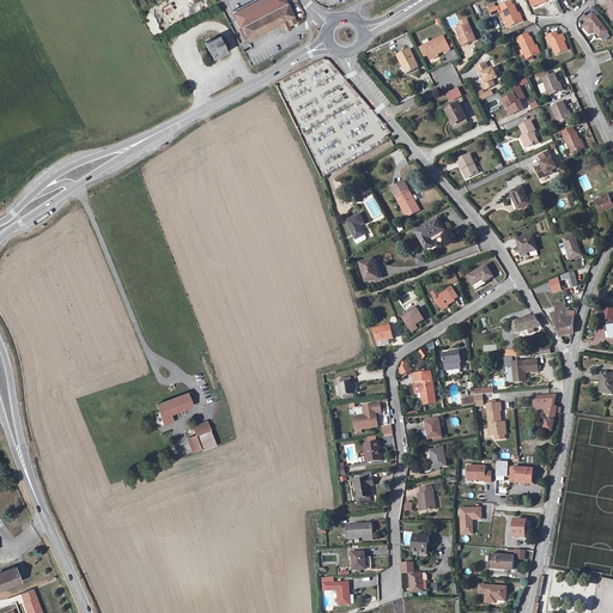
[(259,0),(232,14),(240,29),(247,41),(280,24),(285,31),(291,29),(289,25),(296,22),(293,17),(296,16),(289,2),(287,0),(259,0)]
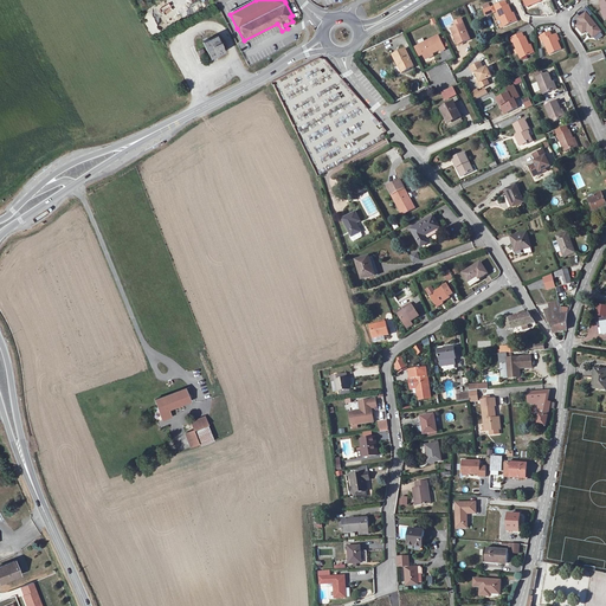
[(515,21),(513,14),(509,5),(507,6),(505,1),(484,11),(487,15),(497,11),(504,26),(515,21)]
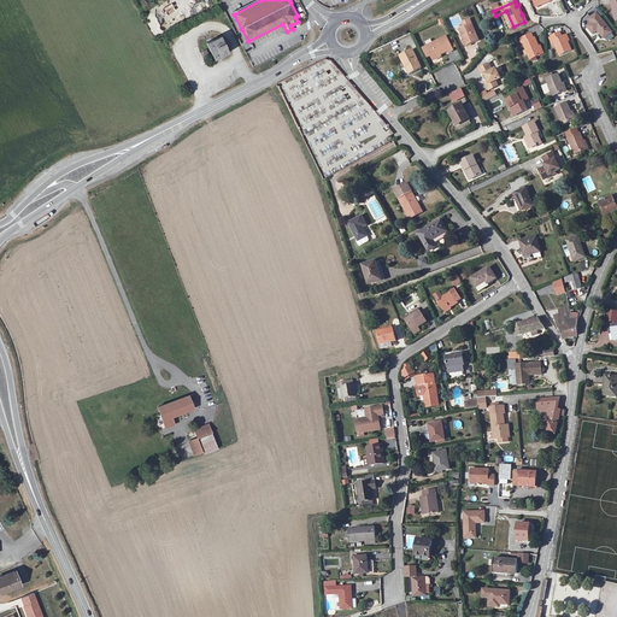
[(593,34),(598,30),(604,39),(612,33),(597,13),(589,19),(592,23),(587,27),(593,34)]
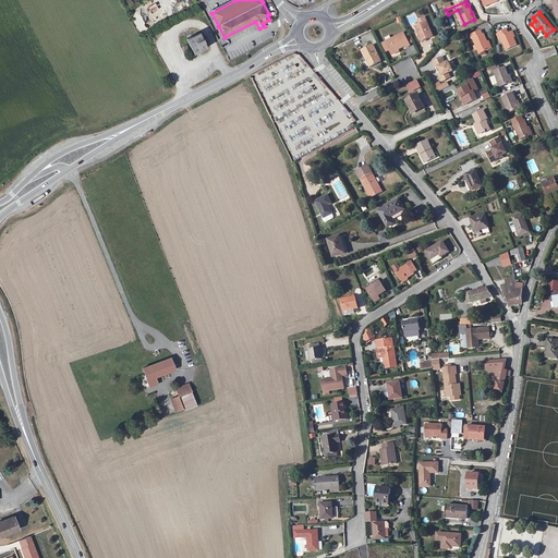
[(415,26),(422,41),(433,37),(426,22),(415,26)]
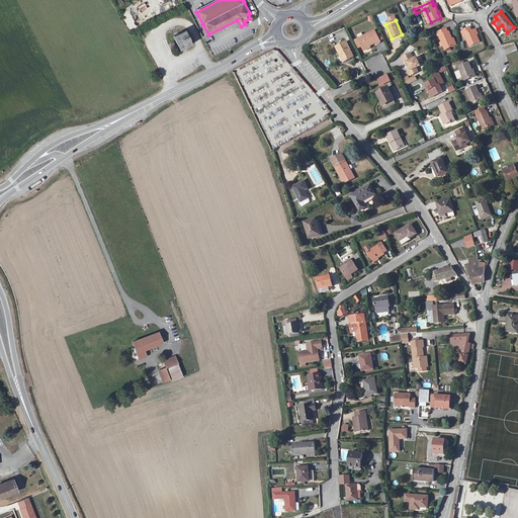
[(463,30),(470,47),(480,42),(475,29),(471,31),(470,27),(463,30)]
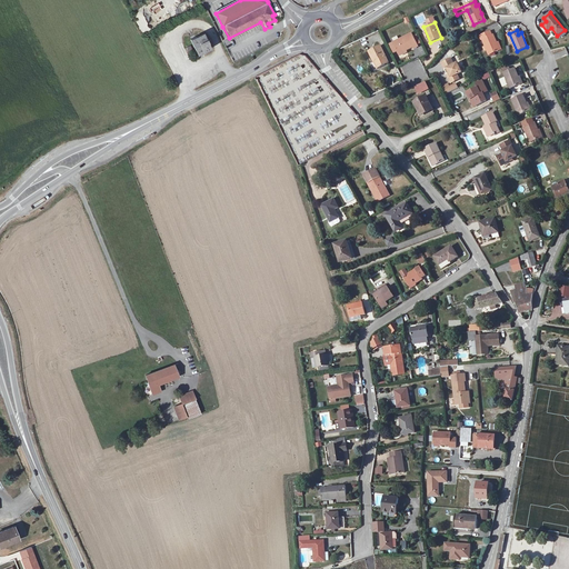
[(481,36),(489,55),(500,50),(498,45),(493,35),(492,36),(490,31),(481,36)]
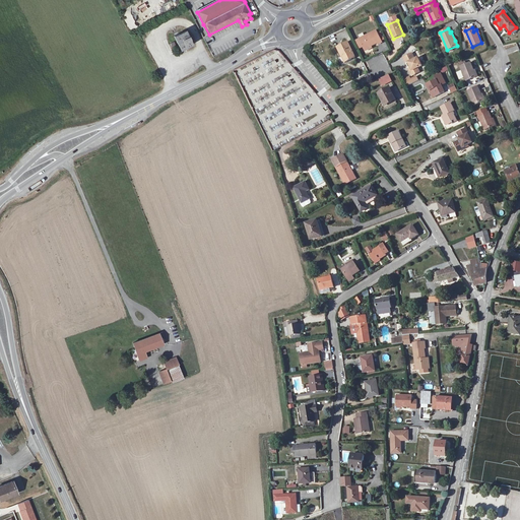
[(186,30),(174,36),(181,50),(192,45),(186,30)]
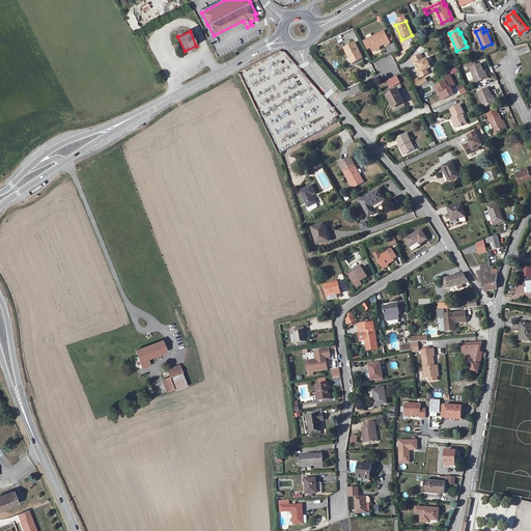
[(372,51),(380,47),(386,44),(386,46),(390,44),(385,31),(367,39),(372,51)]
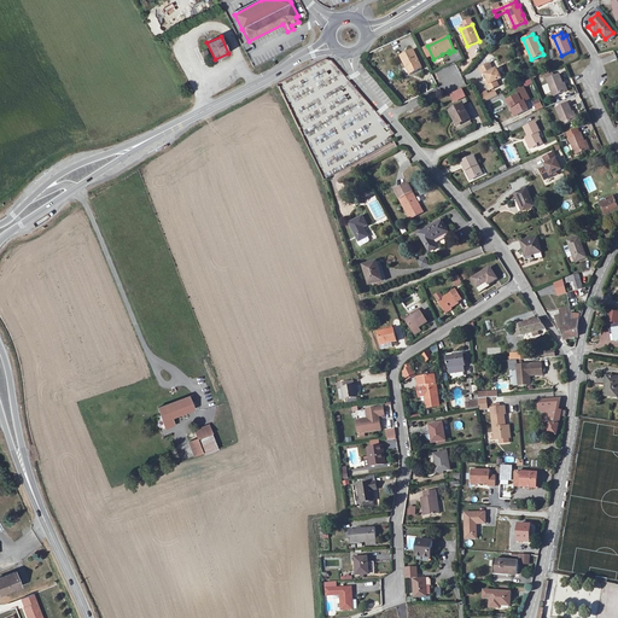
[(414,50),(401,57),(407,66),(408,66),(412,74),(423,69),(414,50)]
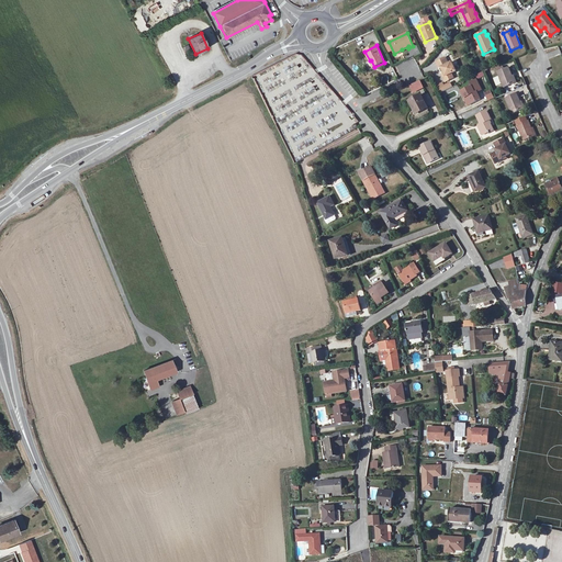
[(447,58),(437,63),(439,69),(444,67),(448,76),(444,78),(446,82),(454,78),(452,74),(458,71),(453,63),(449,65),(447,58)]
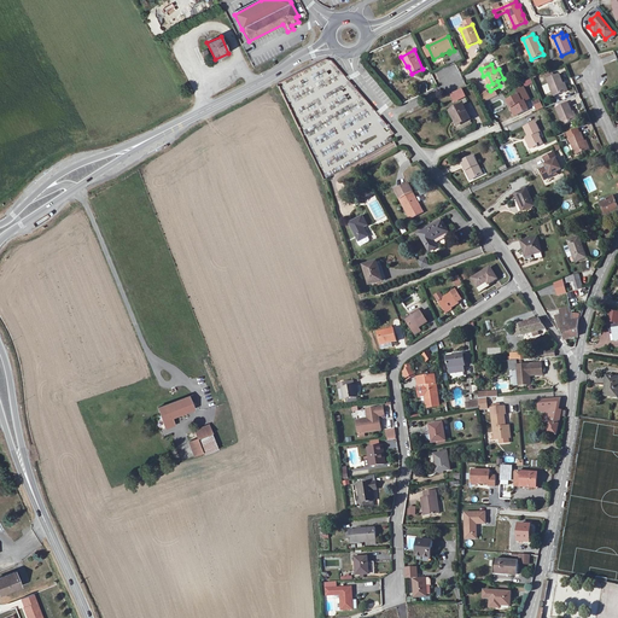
[(548,80),(555,97),(567,91),(560,75),(548,80)]
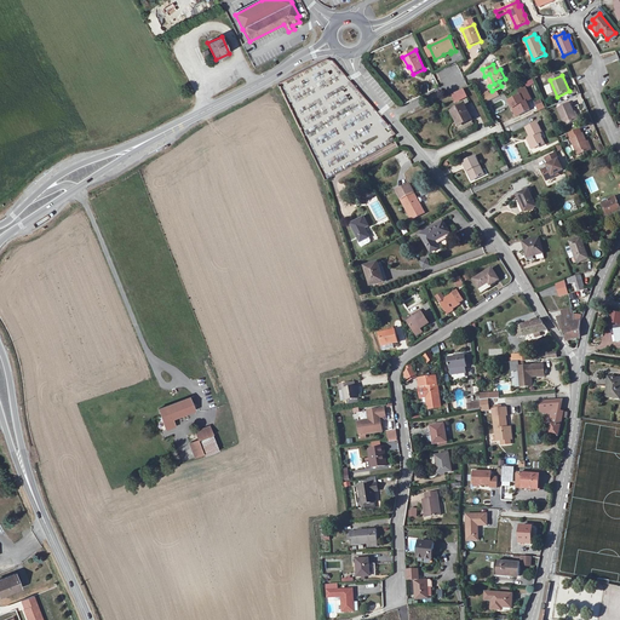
[(463,87),(452,93),(455,102),(468,97),(463,87)]
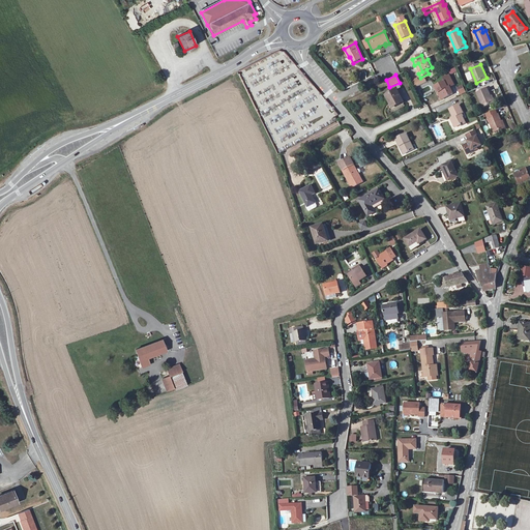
[(435,87),(438,93),(440,92),(443,98),(453,94),(450,87),(454,85),(449,76),(443,79),(445,82),(435,87)]
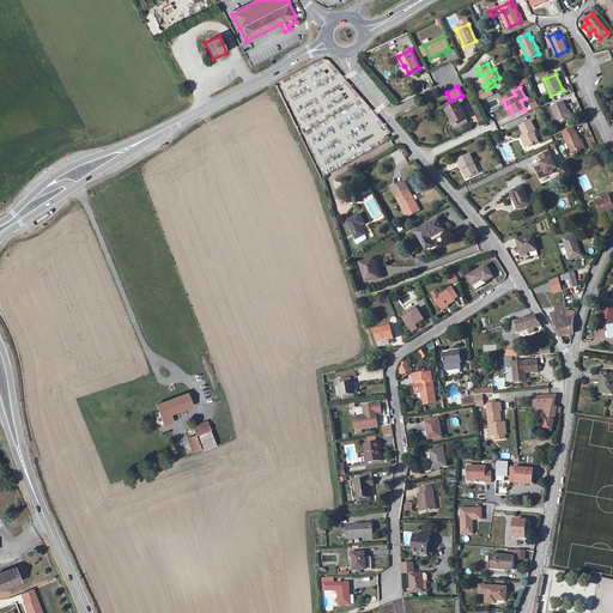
[(479,102),(493,95),(492,92),(485,95),(484,91),(475,95),(479,102)]
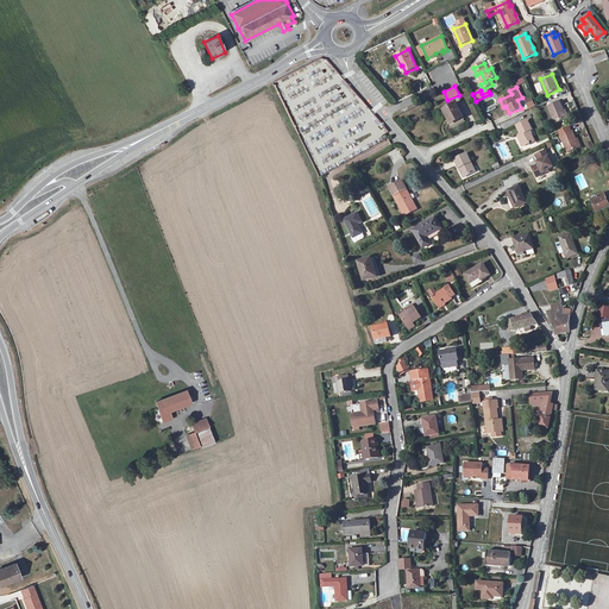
[(535,107),(532,99),(525,102),(529,110),(535,107)]
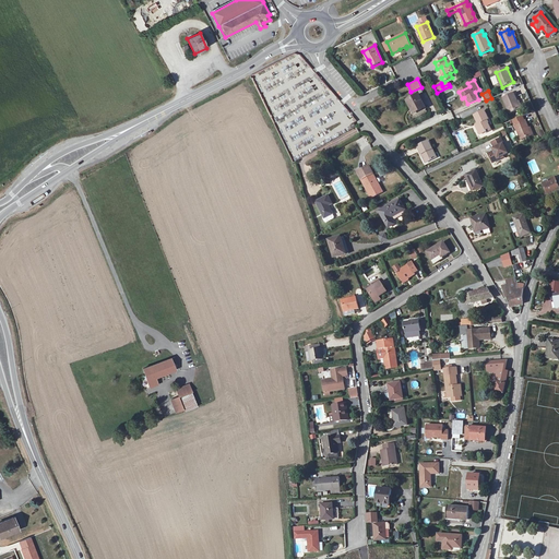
[(503,98),(510,114),(521,109),(514,94),(503,98)]
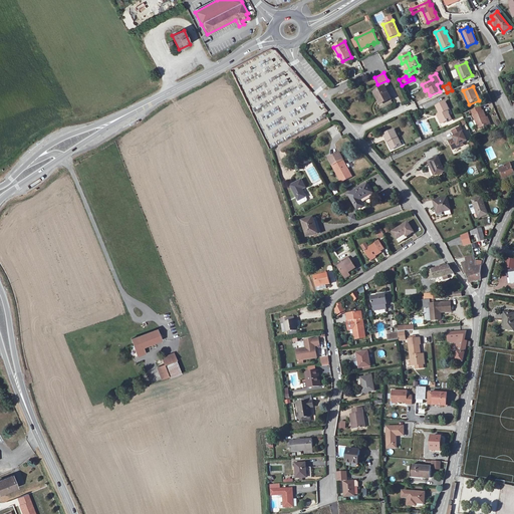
[(384,87),(374,92),(380,104),(392,99),(384,87)]
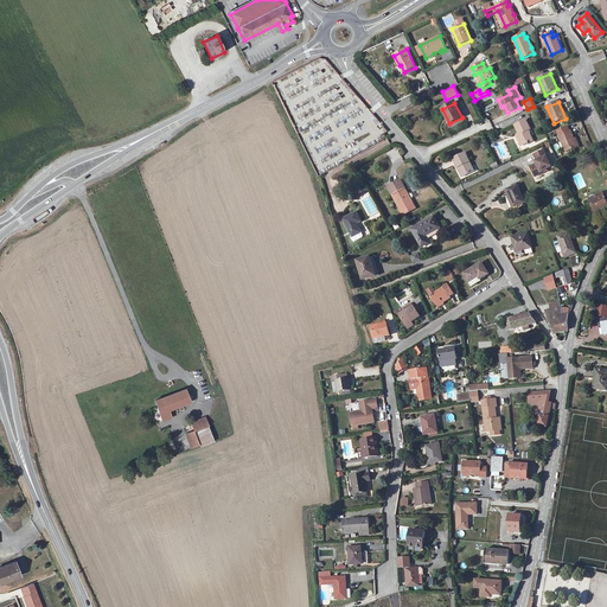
[(518,135),(523,145),(528,144),(529,145),(530,144),(529,144),(534,141),(528,131),(530,129),(526,121),(516,126),(519,134),(518,135)]
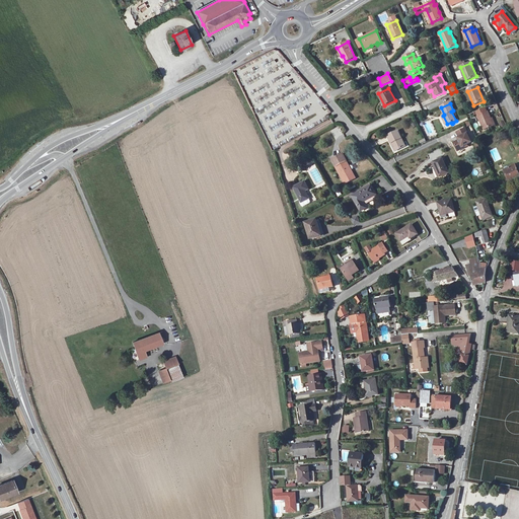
[(488,112),(487,113),(485,108),(473,113),(482,131),(494,126),(488,112)]
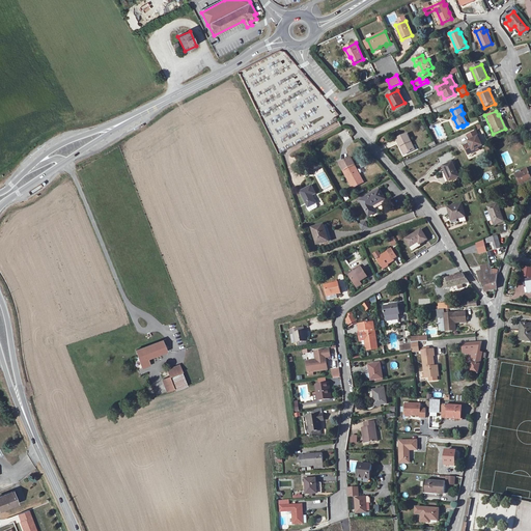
[(466,132),(468,136),(476,132),(474,127),(466,132)]
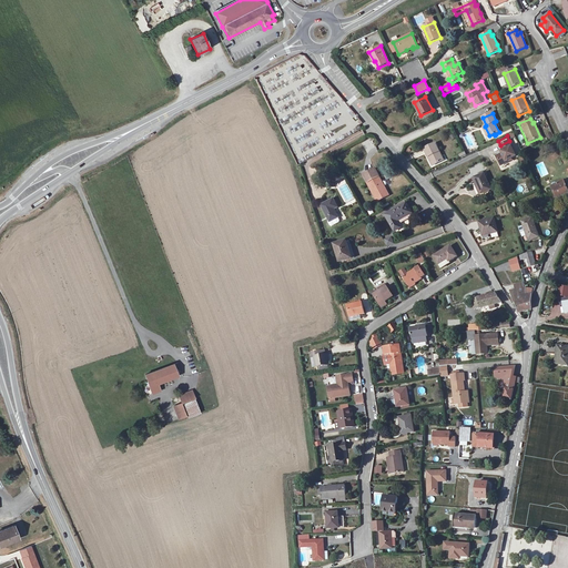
[(509,141),(500,145),(503,151),(504,153),(499,155),(505,165),(511,162),(510,160),(516,158),(517,156),(511,148),(513,146),(509,141)]
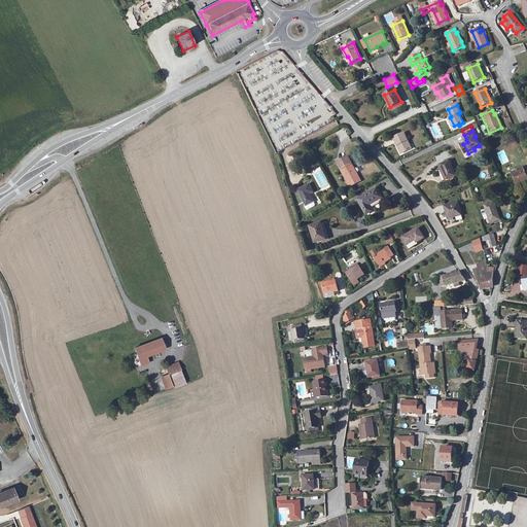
[(399,145),(403,153),(412,149),(405,133),(394,138),(397,146),(399,145)]
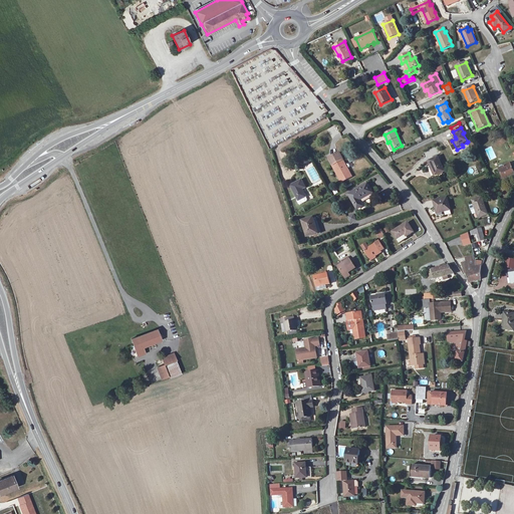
[(478,135),(471,136),(473,149),(480,148),(478,135)]
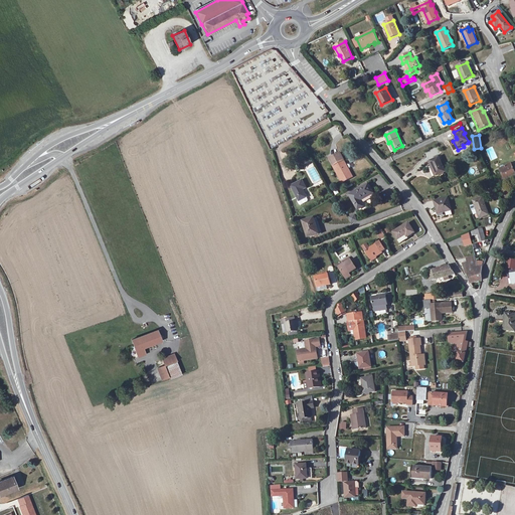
[(437,176),(446,172),(440,157),(439,156),(435,157),(435,159),(430,161),(437,176)]
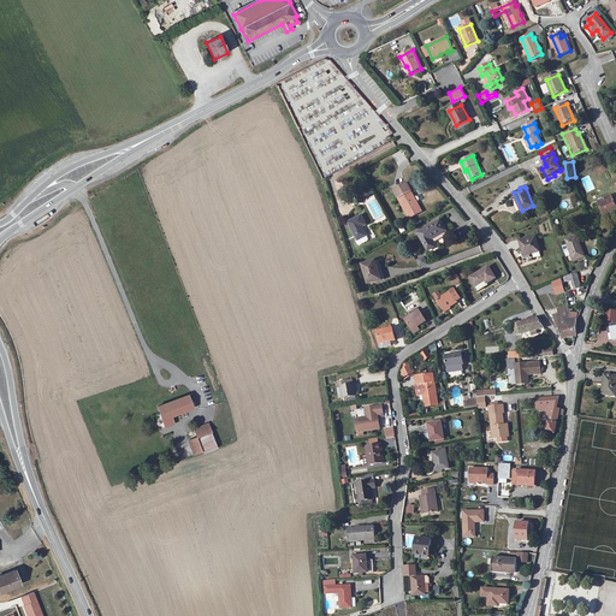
[(409,212),(407,214),(409,219),(422,212),(412,191),(400,197),(406,209),(407,208),(409,212)]
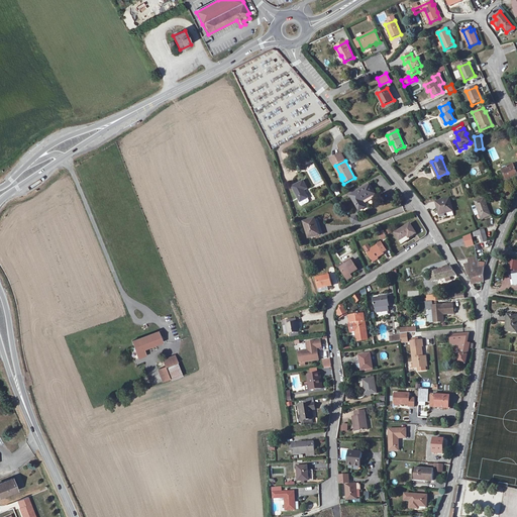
[(502,171),(506,180),(507,182),(516,177),(516,173),(513,165),(502,169),(502,171)]
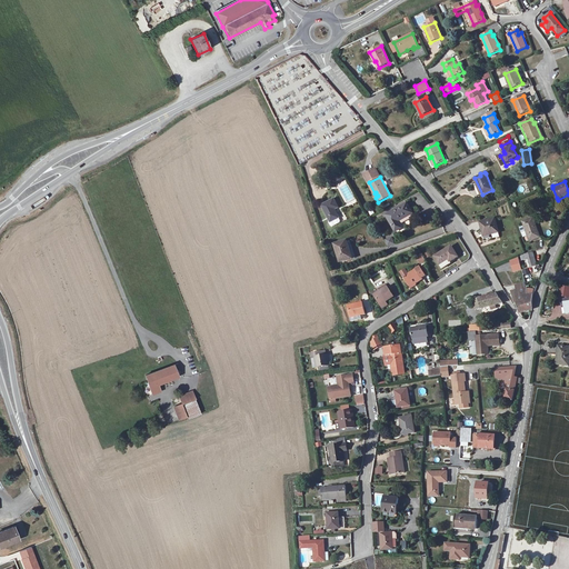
[(368,183),(376,198),(378,196),(376,192),(375,193),(369,182),(368,183)]
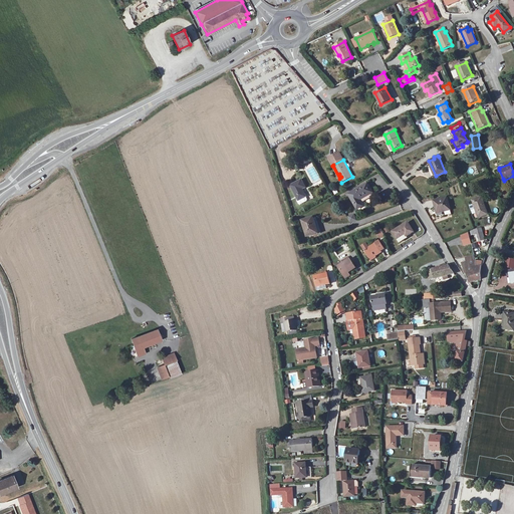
[(500,180),(503,179),(499,170),(495,172),(498,179),(500,178),(500,180)]
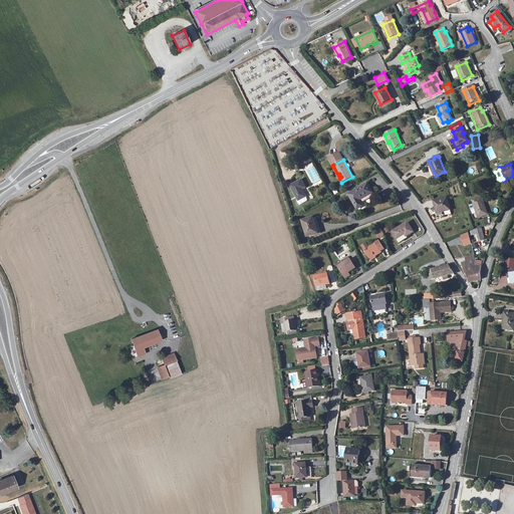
[(291,186),(299,201),(306,198),(301,189),(306,187),(302,179),(291,186)]
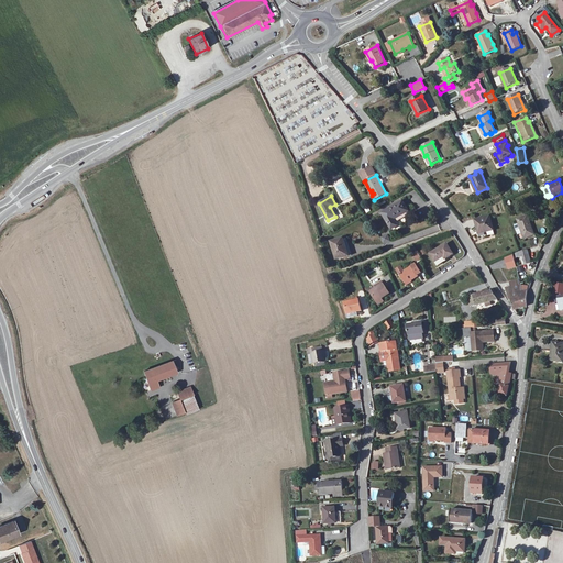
[(403,201),(383,213),(392,230),(398,227),(394,220),(408,211),(403,201)]
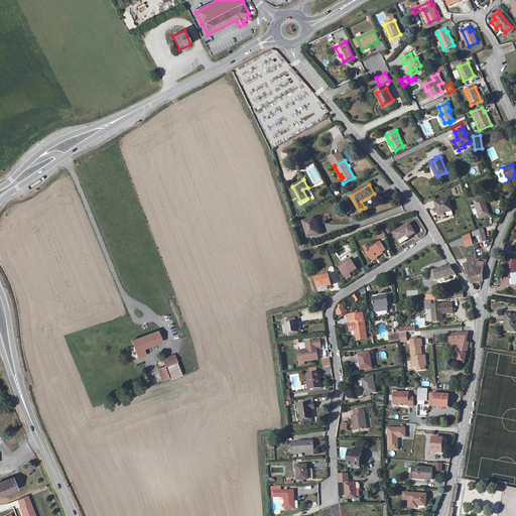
[(476,206),(479,214),(481,219),(490,216),(483,198),(474,202),(476,206)]
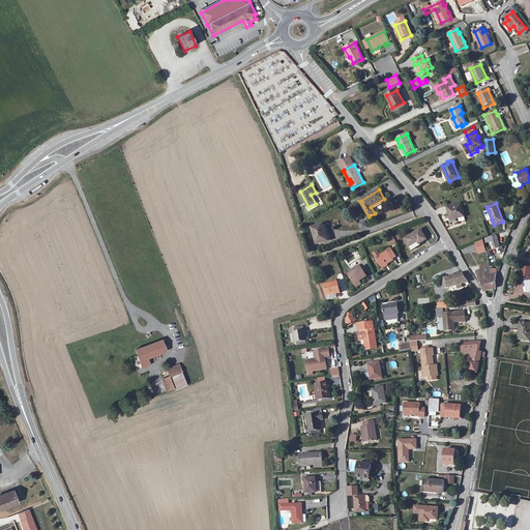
[(447,207),(450,218),(450,221),(457,219),(465,216),(461,204),(447,207)]
